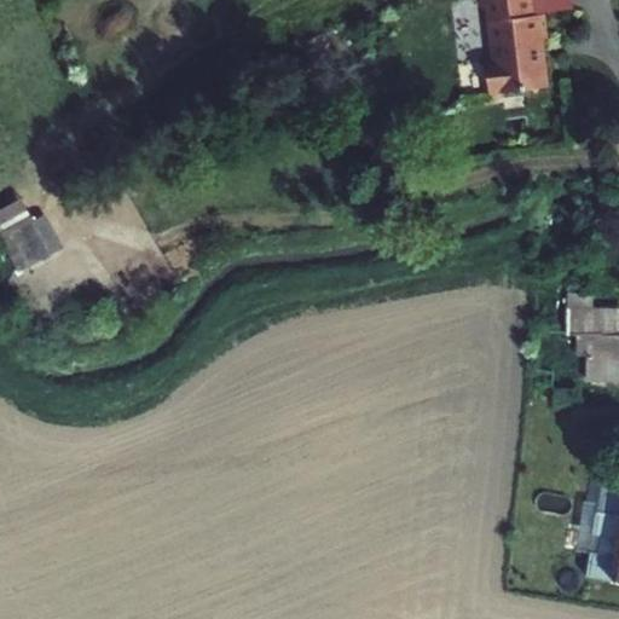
[(491,93),(547,86),(541,39),(548,38),(544,13),(573,10),(572,0),(481,0),(482,6),(489,6),(496,59),(486,61),(491,93)]
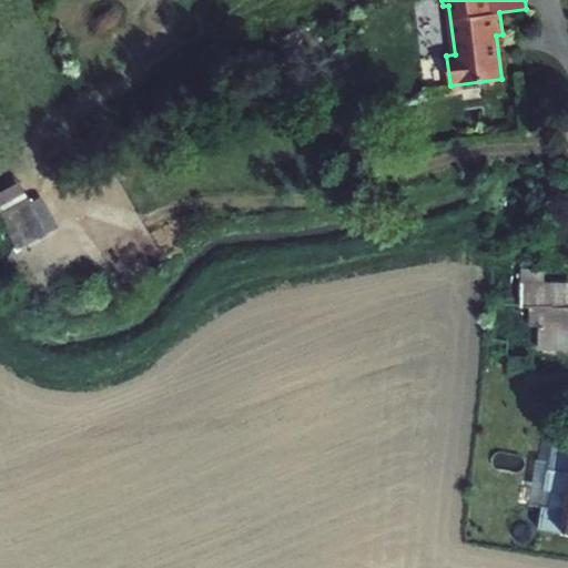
[(42,196),(1,219),(17,251),(59,227),(42,196)]
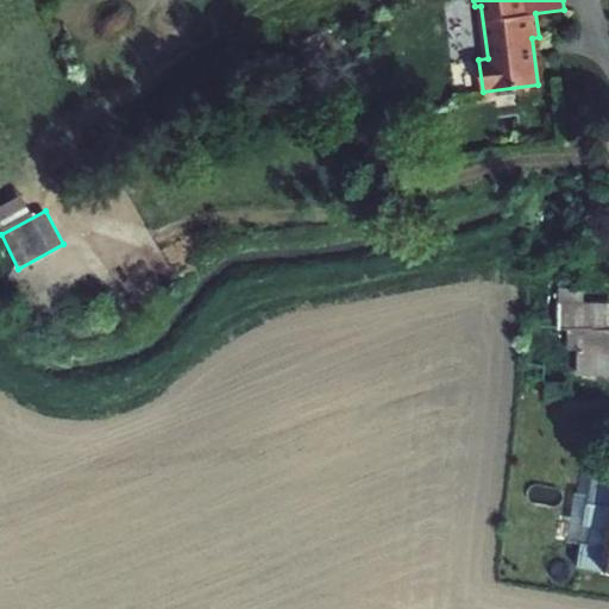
[(608,375),(608,303),(583,305),(583,289),(559,289),(559,328),(567,328),(567,350),(579,350),(579,375),(608,375)]
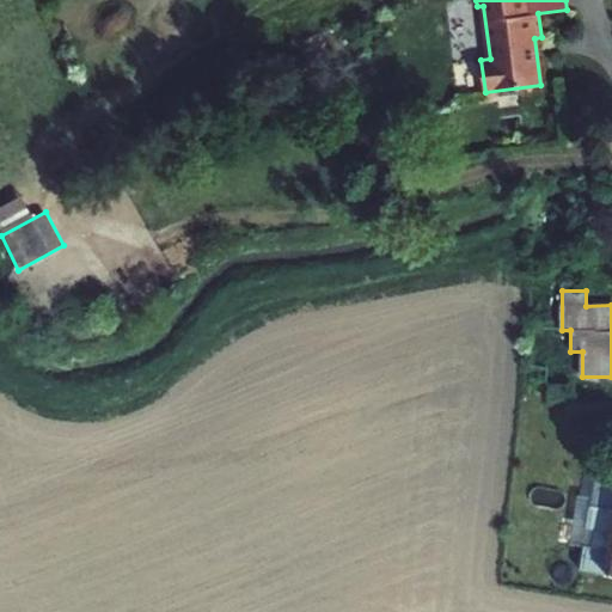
[(569,387),(546,387),(546,399),(569,399),(569,387)]
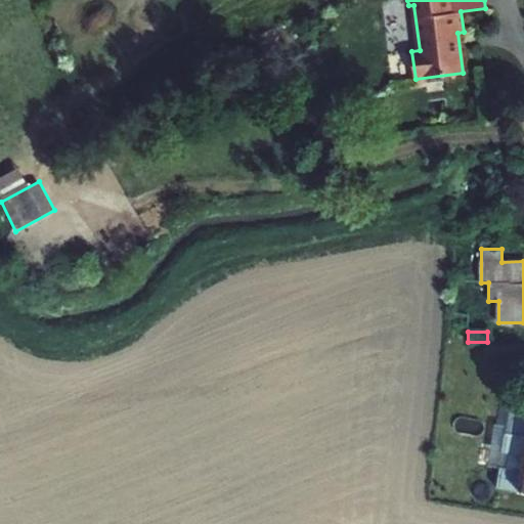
[(501,468),(498,487),(523,490),(523,413),(510,411),(508,426),(495,424),(488,466),(501,468)]
